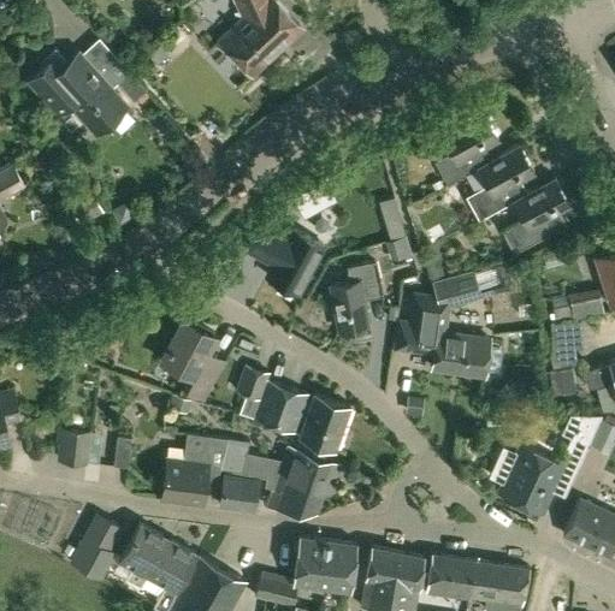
[(235,0),(244,19),(220,43),(254,78),(302,30),(275,0),(235,0)]
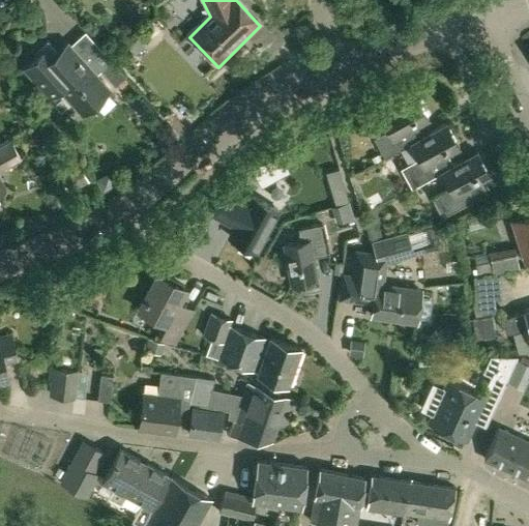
[(64,119),(76,108),(81,114),(108,90),(96,78),(100,74),(115,90),(126,80),(112,64),(86,35),(54,64),(45,54),(24,72),(50,101),(49,109),(58,118),(64,119)]
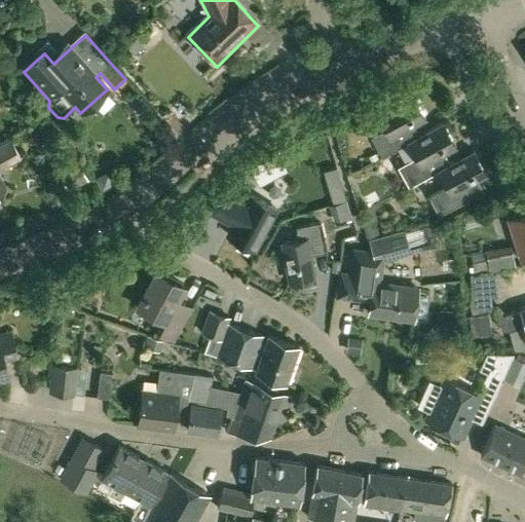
[(384,132),(370,140),(381,158),(396,150),(403,147),(397,136),(413,126),(425,119),(412,96),(376,116),(384,132)]
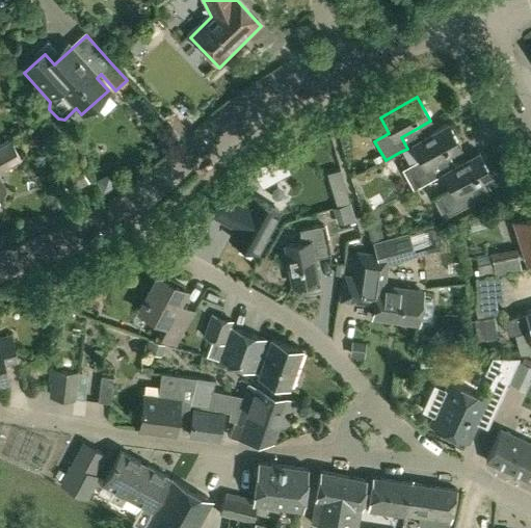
[(421,161),(401,172),(413,191),(440,178),(433,166),(450,158),(462,151),(449,126),(424,139),(413,147),(413,148),(421,161)]
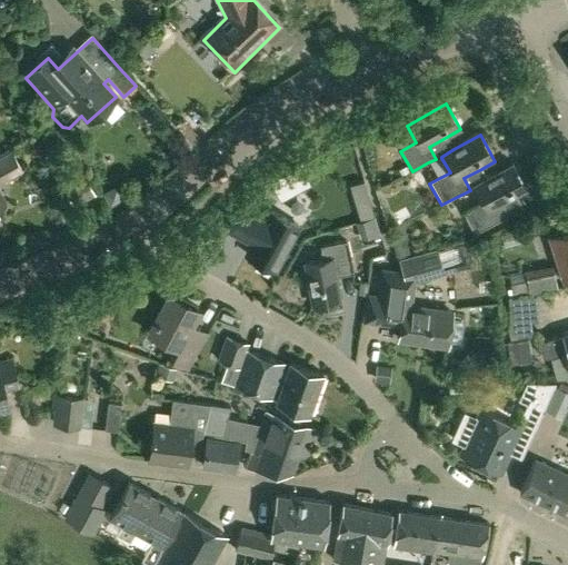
[(0,186),(23,174),(12,155),(0,160),(0,186)]
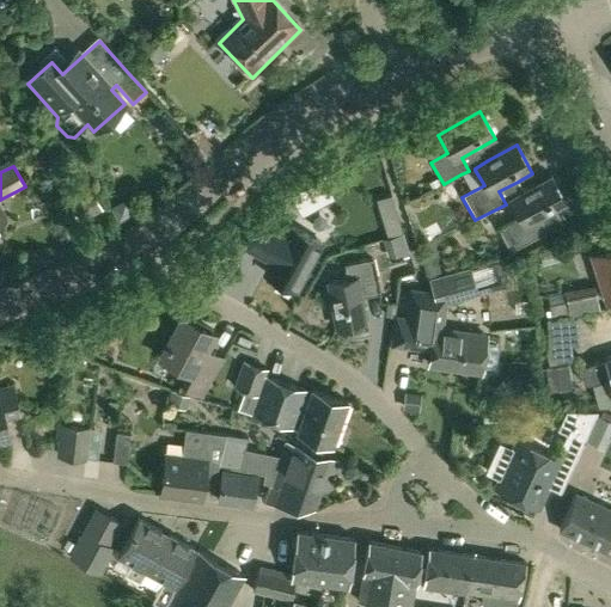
[(536,225),(568,206),(551,178),(524,194),(509,202),(519,219),(499,231),(512,255),(543,237),(536,225)]
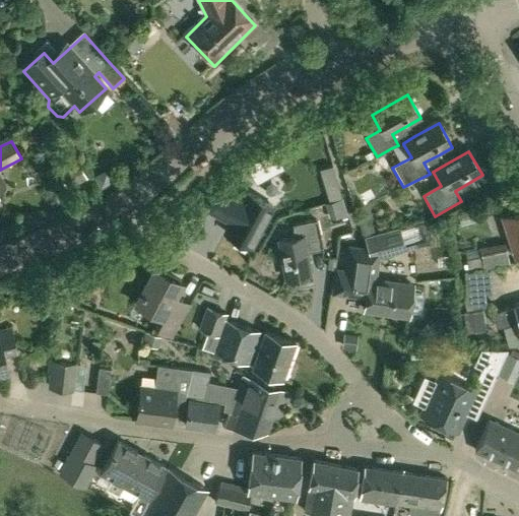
[(274,153),(247,168),(255,183),(282,169),(274,153)]
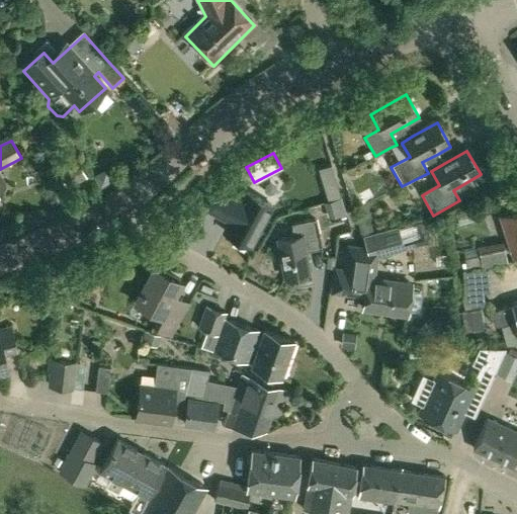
[(88,180),(80,165),(60,176),(69,190),(88,180)]
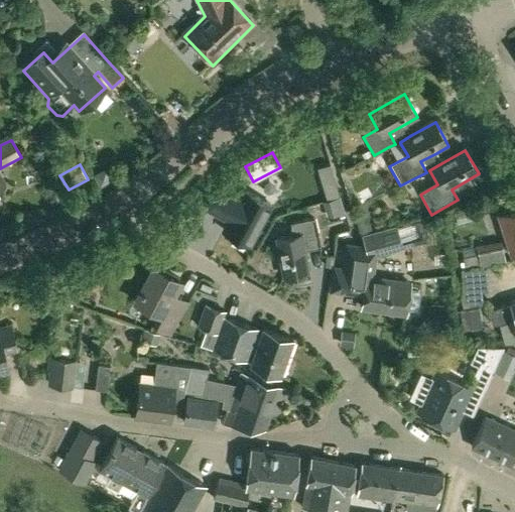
[(329,200),(340,197),(336,183),(335,182),(324,185),(329,200)]
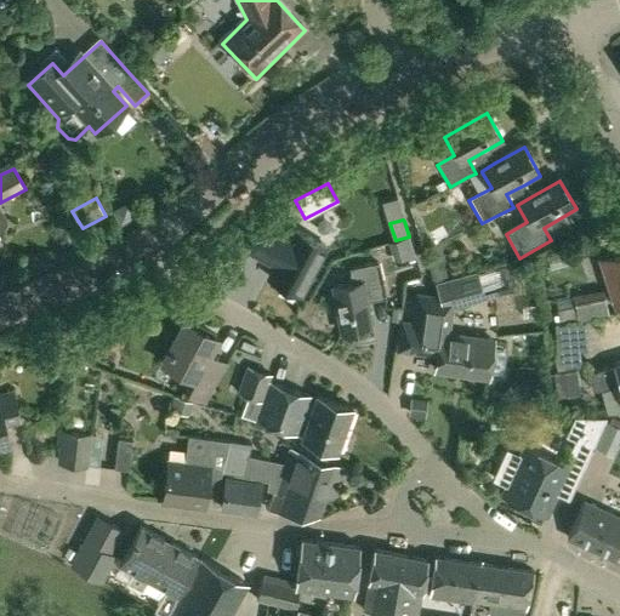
[(301,297),(326,249),(296,233),(291,241),(265,227),(251,254),(278,268),(271,281),(301,297)]
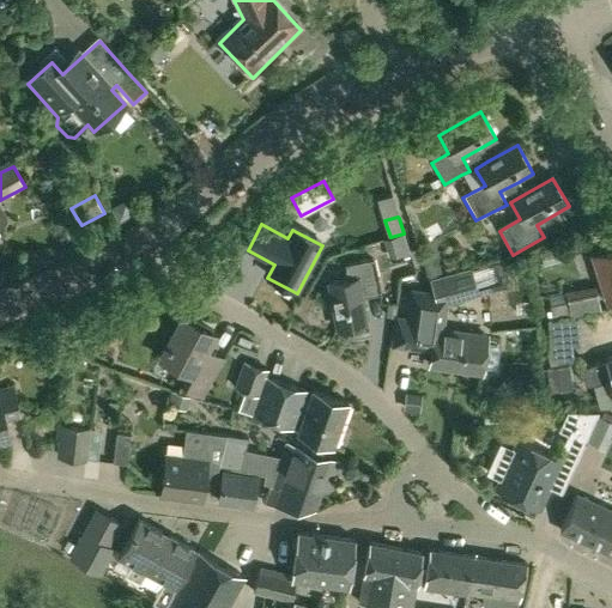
[(611,249),(592,256),(606,305),(611,303),(611,249)]
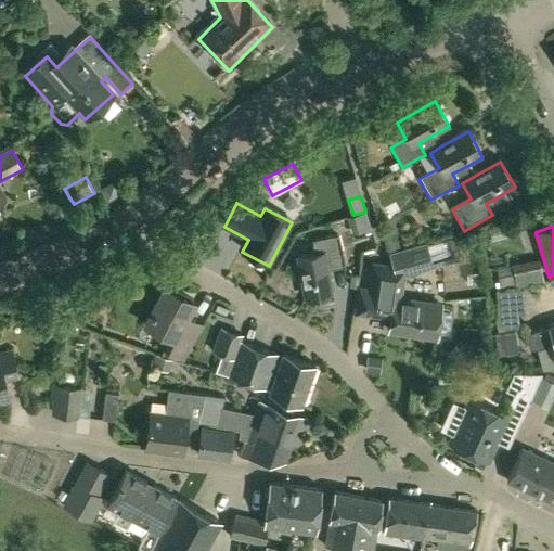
[(330,271),(345,269),(338,238),(312,243),(316,256),(298,260),(307,302),(334,296),(330,271)]
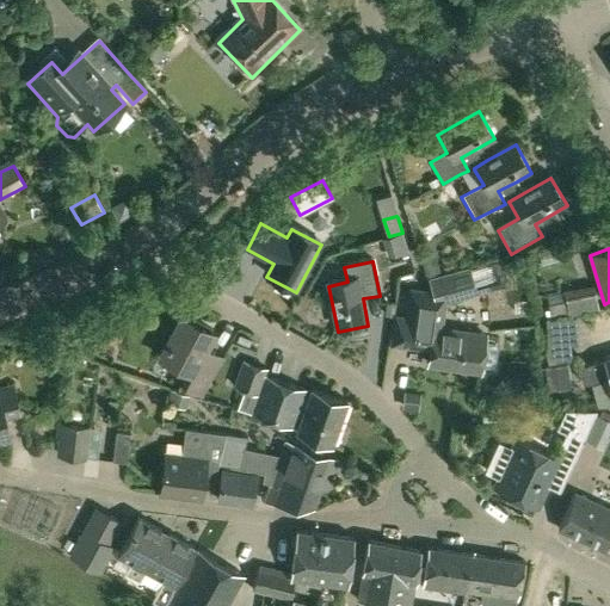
[(396,323),(393,347),(412,351),(430,353),(427,365),(481,373),(481,370),(485,346),(486,340),(443,333),(445,314),(448,305),(476,297),(469,271),(468,271),(442,278),(430,280),(435,298),(432,297),(412,295),(407,325),(396,323)]
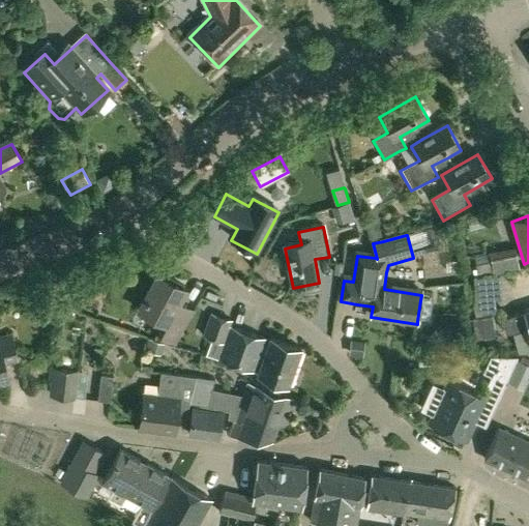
[(495,278),(512,274),(520,272),(515,251),(490,255),(490,257),(474,260),(478,278),(494,274),(495,278)]
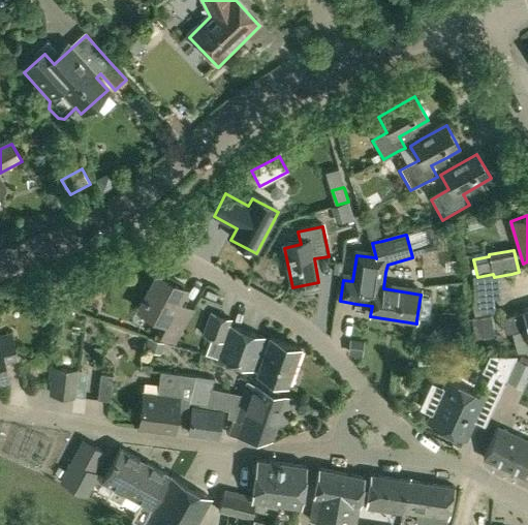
[(176,344),(193,311),(180,304),(187,290),(159,276),(140,312),(167,327),(161,337),(176,344)]
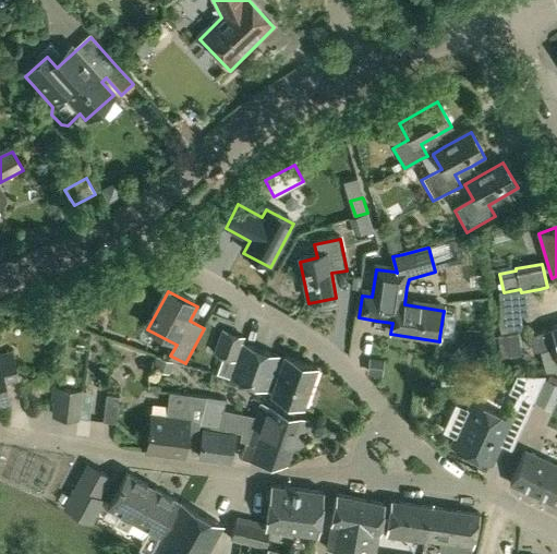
[(529,318),(527,292),(499,294),(500,308),(491,310),(491,323),(498,322),(498,325),(500,336),(523,332),(521,320),(529,318)]
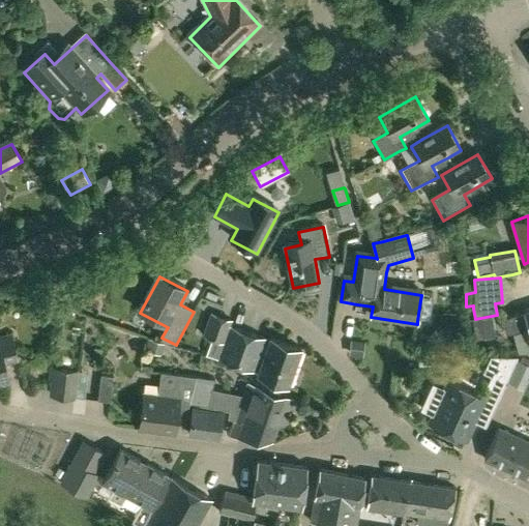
[(528,311),(502,320),(505,333),(512,334),(528,329),(528,311)]
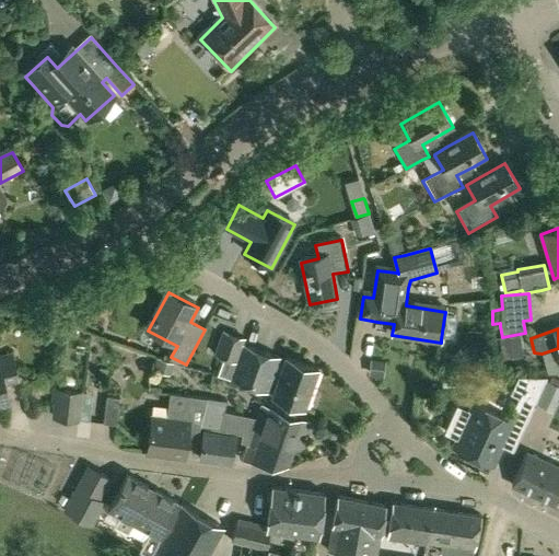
[(220,360),(228,363),(229,361),(230,362),(224,379),(231,381),(269,395),(274,381),(279,383),(272,400),(305,412),(319,372),(287,360),(282,373),(277,372),(281,361),(244,347),(246,340),(223,333),(214,357),(220,359),(220,360)]
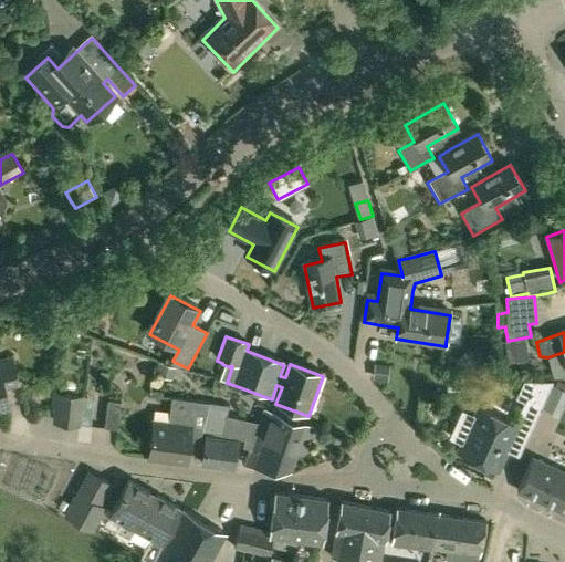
[(529,364),(526,341),(505,343),(508,366),(529,364)]
